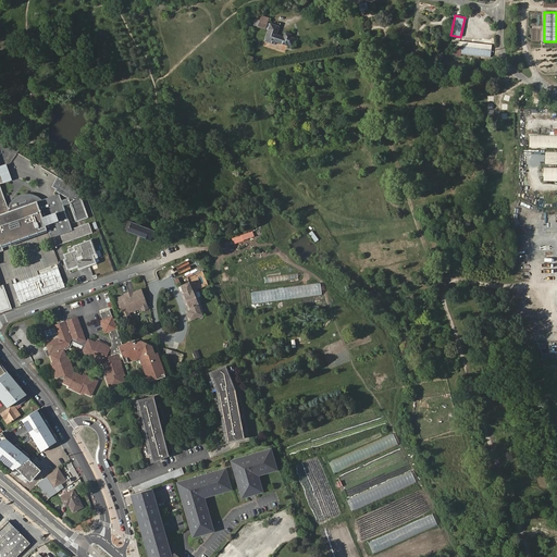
[(277,34),(280,27),(261,20),(258,26),(269,31),(265,40),(276,45),(277,42),(287,46),(288,44),(291,45),(293,38),(291,37),(292,35),(285,33),(284,36),(277,34)]
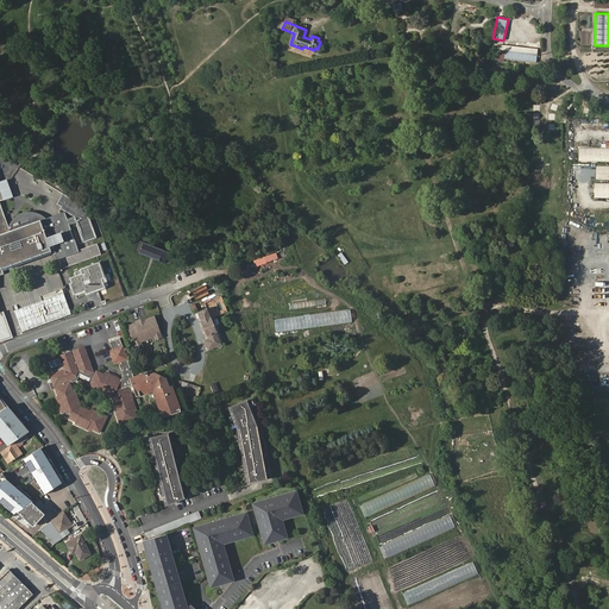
[(504,55),(537,62),(539,51),(500,43),(496,56),(504,57),(504,55)]
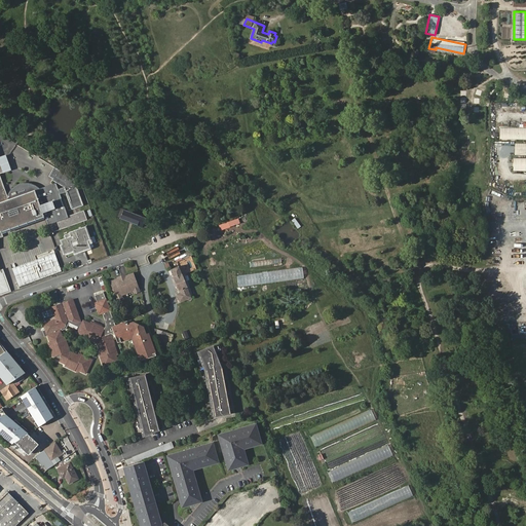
[(525,126),(500,126),(500,139),(525,139),(525,126)]
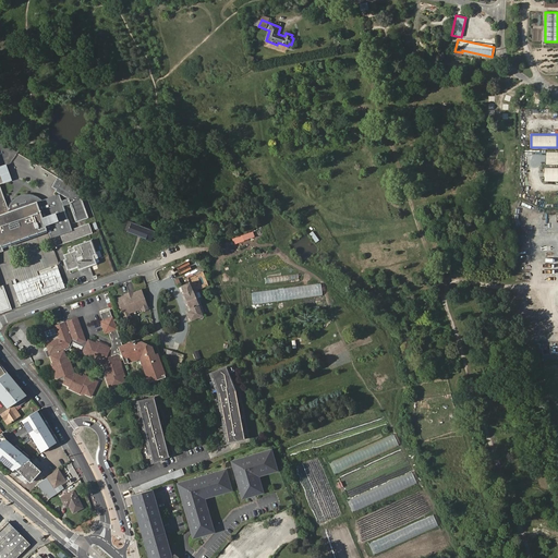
[(557,152),(546,152),(546,165),(557,164),(557,152)]
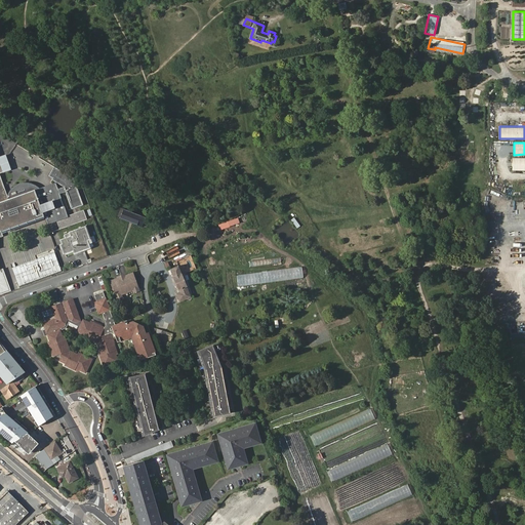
[(0,236),(2,236),(1,231),(43,215),(42,211),(40,207),(40,205),(35,191),(9,199),(8,196),(0,172),(9,169),(5,156),(0,157),(0,236)]
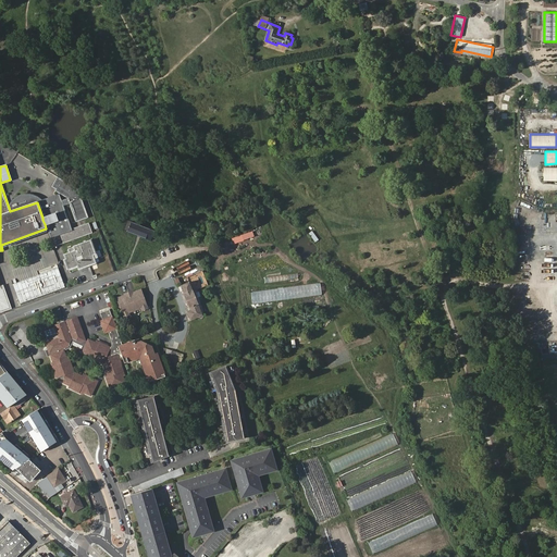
[(74,195),(61,199),(71,224),(78,222),(79,225),(60,232),(63,243),(91,232),(88,222),(85,223),(84,220),(75,195),(74,195)]
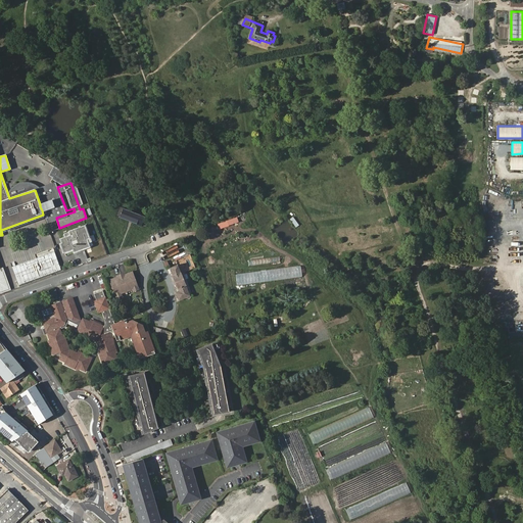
[(9,198),(35,190),(40,204),(40,206),(44,205),(43,200),(42,196),(40,192),(37,189),(35,187),(32,186),(27,185),(22,185),(19,186),(16,188),(12,192),(8,195),(9,198)]
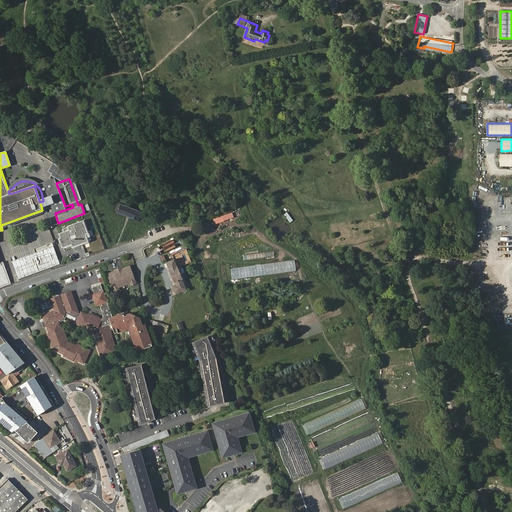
[(121,204),(117,213),(138,221),(142,212),(121,204)]
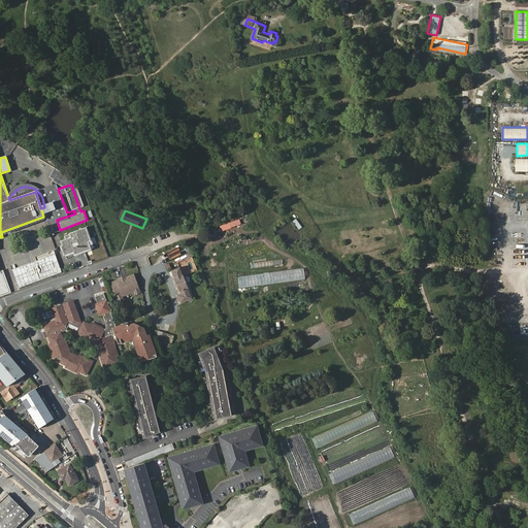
[(296,219),(293,221),(299,229),(302,227),(296,219)]
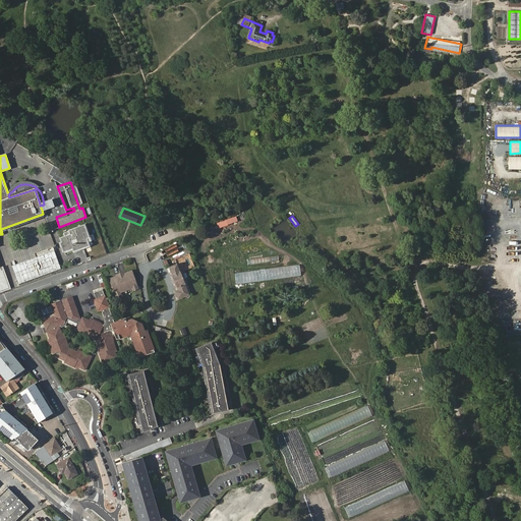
[(78,240),(80,245),(95,240),(91,230),(82,234),(80,228),(64,234),(64,236),(60,237),(63,247),(73,243),(73,242),(78,240)]
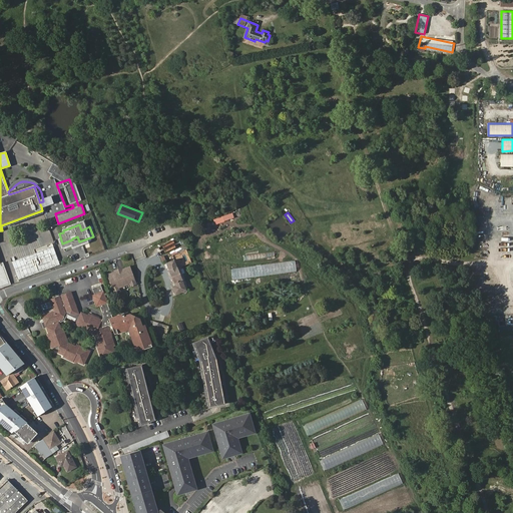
[(0,286),(2,287),(12,284),(4,262),(1,263),(0,260),(0,286)]
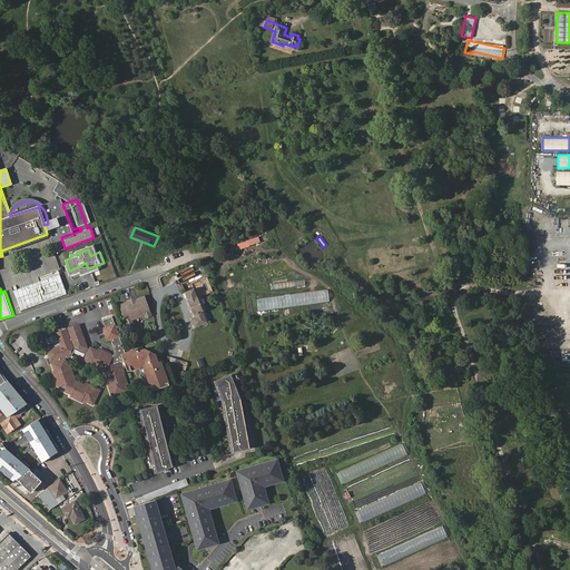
[(196,327),(208,323),(195,288),(185,292),(195,317),(193,318),(196,327)]
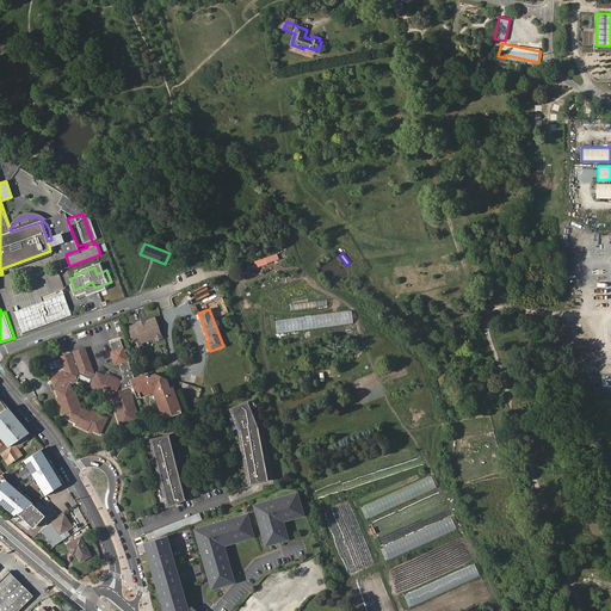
[(137,323),(128,327),(136,347),(142,345),(141,343),(155,338),(155,340),(162,338),(154,318),(146,321),(146,319),(136,322),(137,323)]
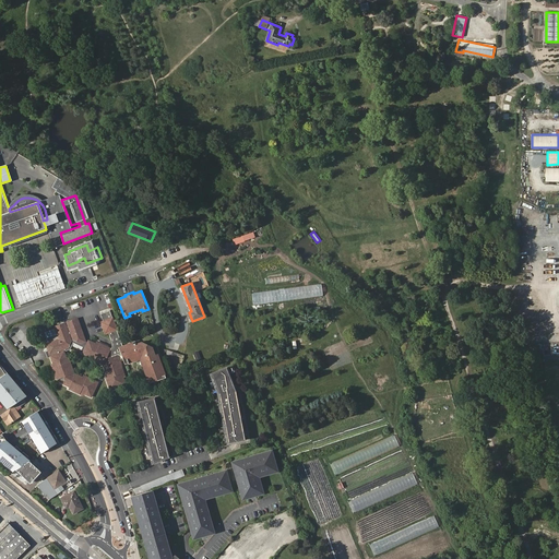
[(62,317),(59,309),(54,312),(57,319),(62,317)]
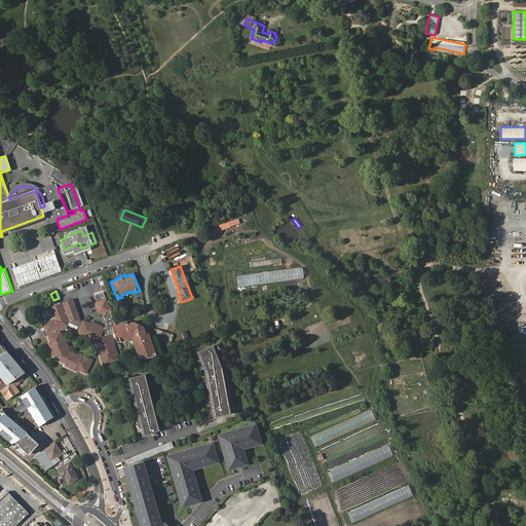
[(72,350),(68,339),(68,340),(63,328),(68,326),(70,322),(78,326),(77,328),(89,333),(89,335),(100,340),(104,354),(103,354),(110,373),(123,368),(113,340),(112,341),(110,334),(113,333),(116,335),(119,342),(102,292),(95,295),(97,302),(95,303),(99,313),(102,312),(106,324),(105,328),(95,323),(94,326),(81,322),(74,299),(52,307),(53,309),(49,310),(42,313),(44,318),(46,324),(45,324),(47,330),(49,337),(52,345),(51,346),(57,361),(64,358),(65,361),(64,362),(68,364),(67,365),(90,375),(97,361),(84,354),(83,355),(72,350)]
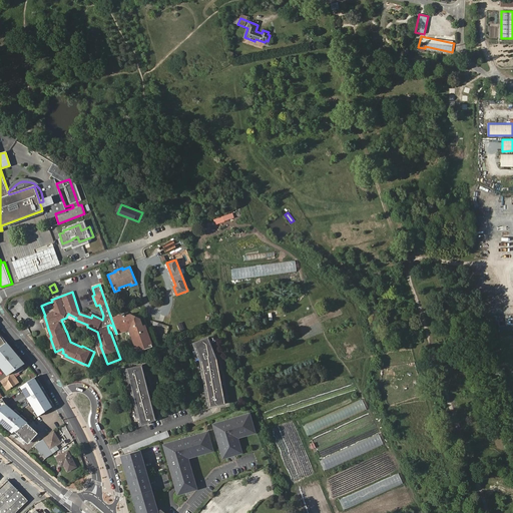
[(143,325),(140,318),(139,319),(130,316),(129,314),(123,317),(122,314),(112,318),(100,285),(99,285),(116,334),(130,329),(138,351),(153,346),(145,324),(143,325)]
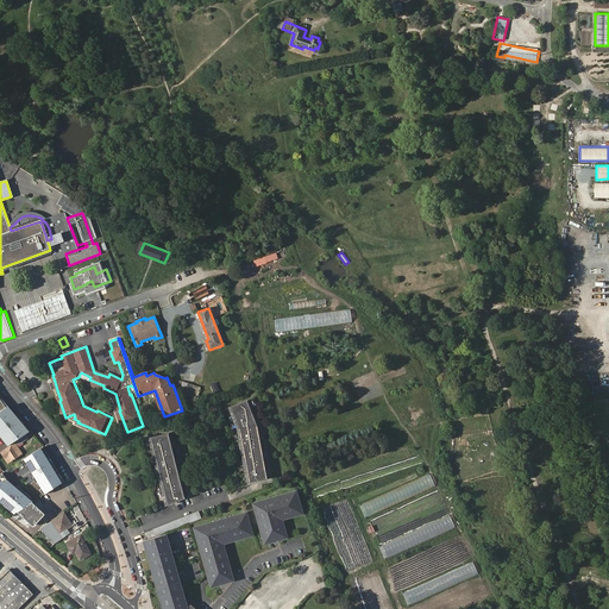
[(173,384),(170,377),(154,370),(145,372),(146,376),(154,372),(155,375),(165,378),(167,377),(170,385),(173,384)]
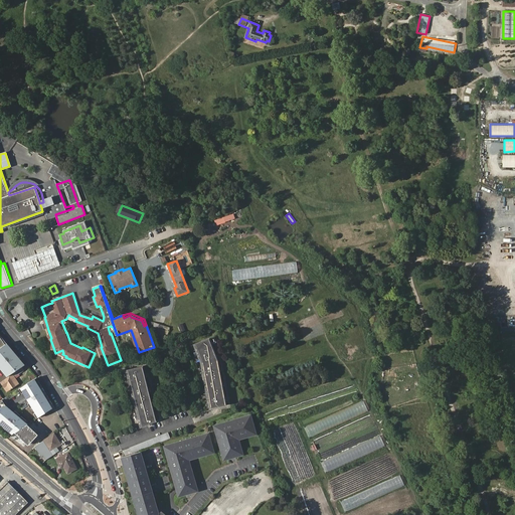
[(506,325),(514,325),(514,315),(501,315),(500,333),(505,333),(506,325)]
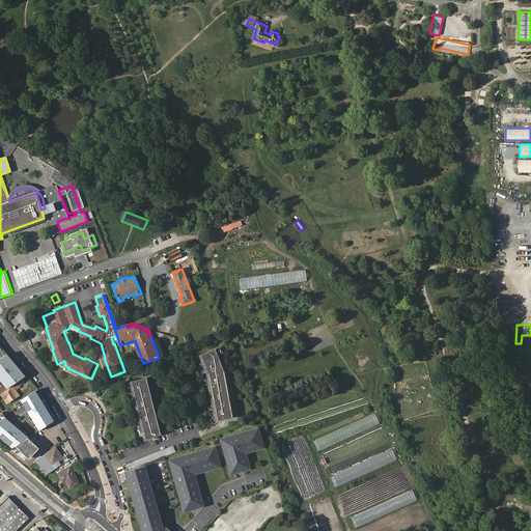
[(172,346),(175,338),(156,331),(152,339),(172,346)]
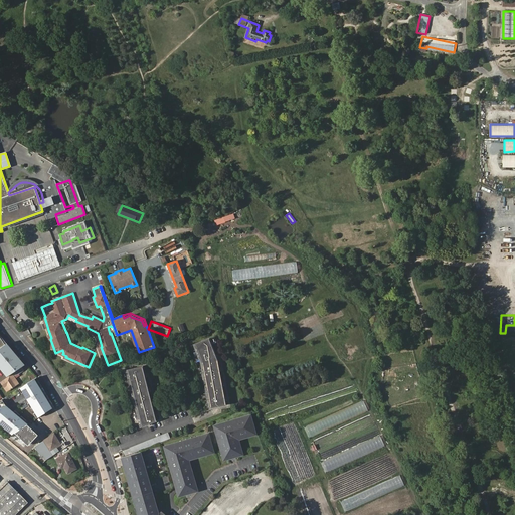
[(209,340),(194,345),(200,360),(210,409),(225,406),(217,362),(209,340)]
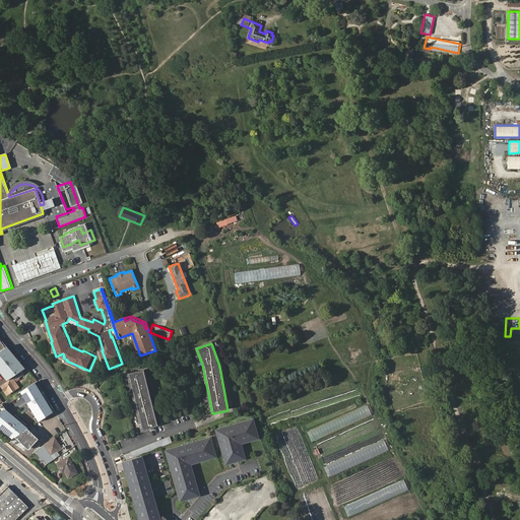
[(0,351),(0,373),(7,381),(12,377),(22,371),(25,369),(6,348),(0,351)]
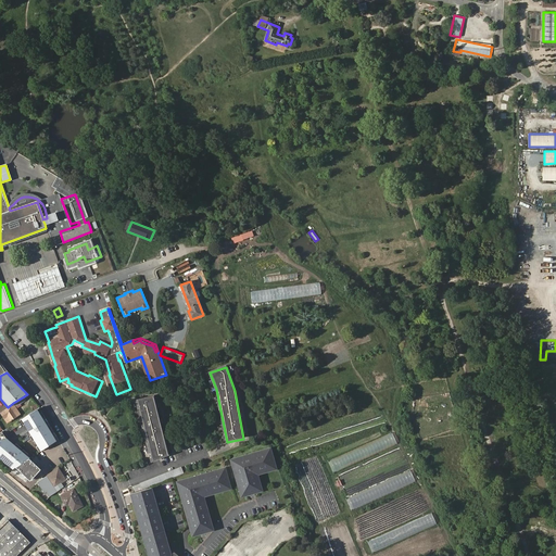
[(163,434),(153,395),(136,400),(146,441),(163,434)]
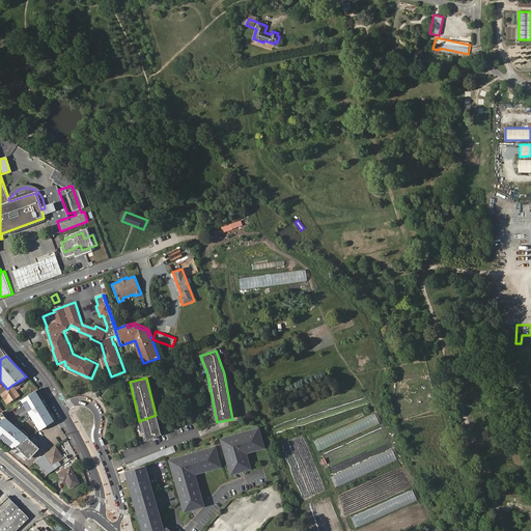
[(25,382),(23,379),(12,385),(14,386),(1,394),(7,403),(20,395),(16,388),(25,382)]
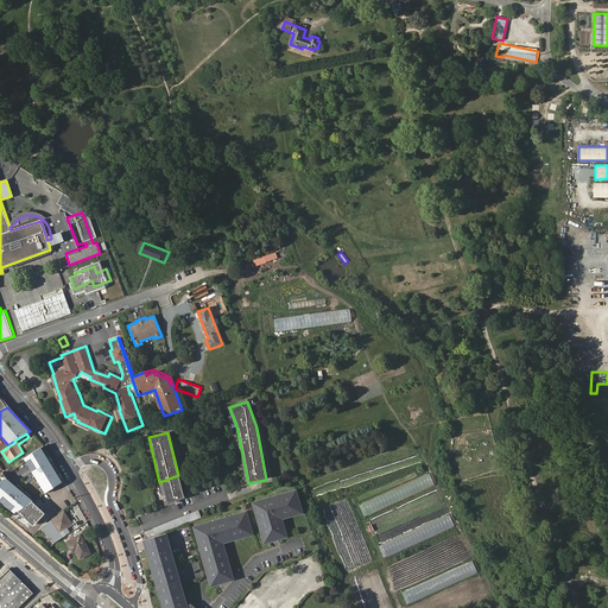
[(64,481),(43,445),(24,458),(45,493),(64,481)]
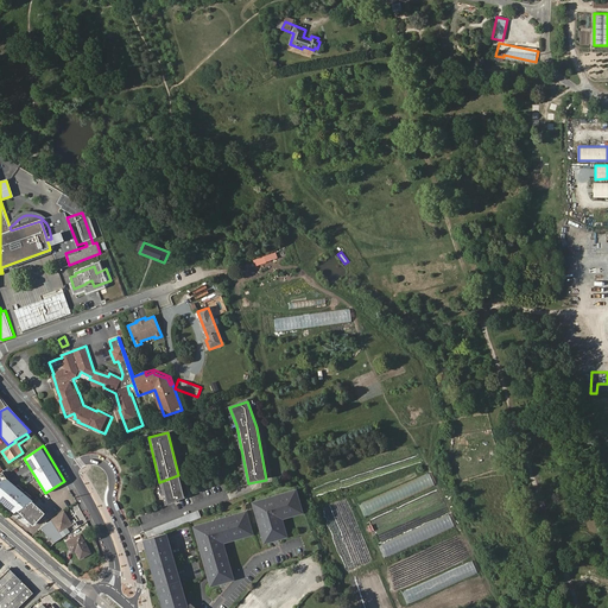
[(33,501),(7,479),(2,472),(0,473),(0,500),(14,513),(18,511),(32,501),(33,501)]
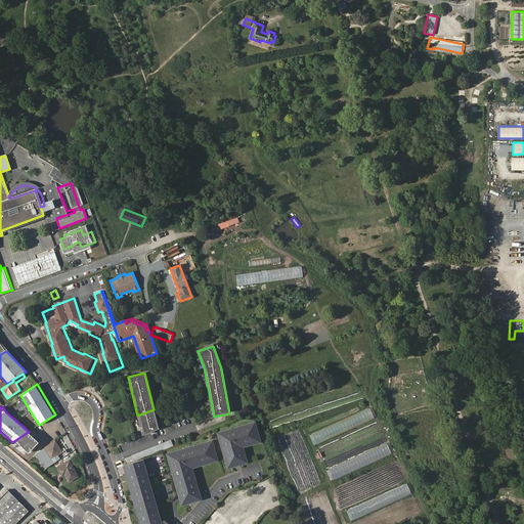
[(158,428),(154,409),(137,416),(141,428),(145,427),(146,431),(158,428)]
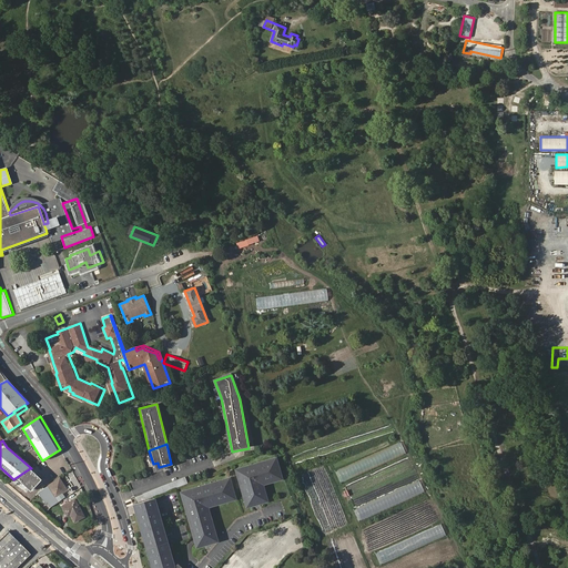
[(262,486),(282,480),(275,459),(235,470),(246,509),(267,503),(262,486)]
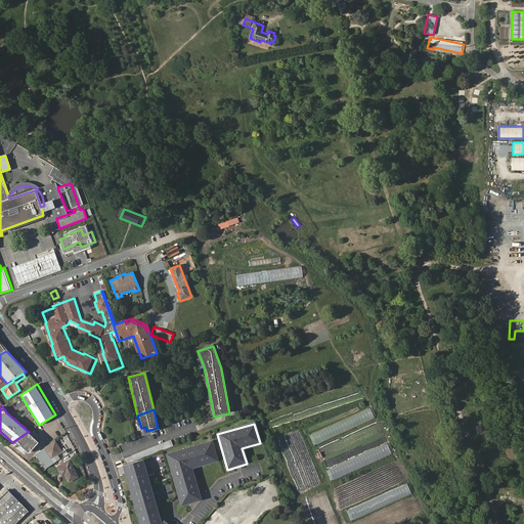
[(28,432),(15,440),(29,453),(39,442),(28,432)]
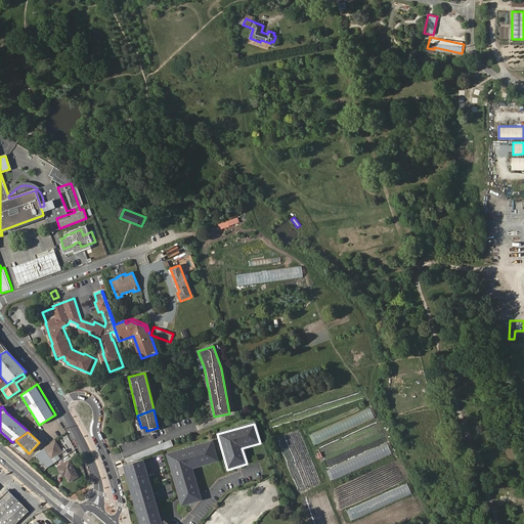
[(45,448),(51,459),(57,454),(62,451),(55,441),(45,448)]
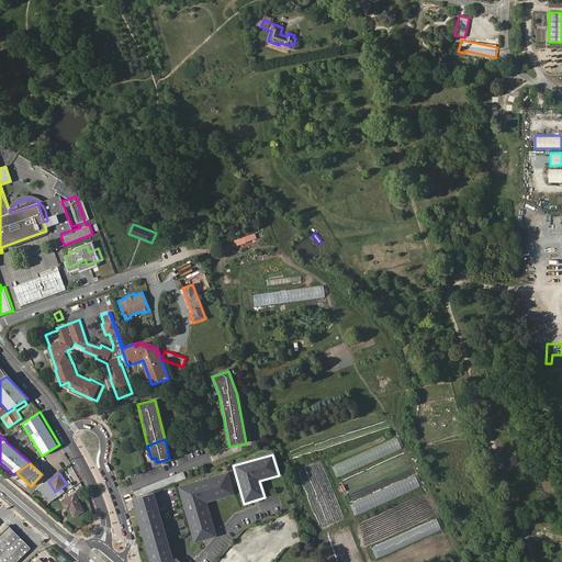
[(143,496),(184,480),(182,473),(141,489),(143,496)]
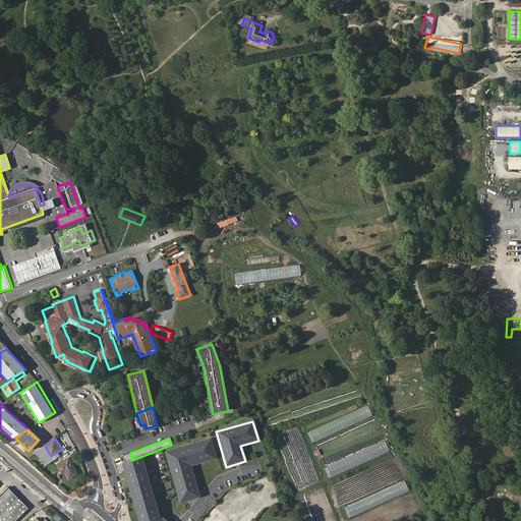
[(199,499),(190,466),(216,459),(210,440),(165,452),(180,504),(199,499)]
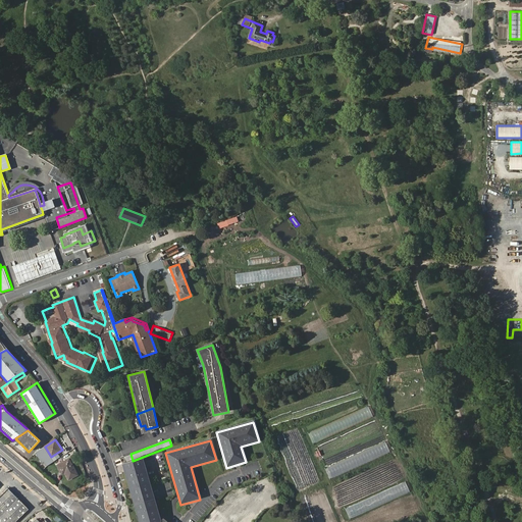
[(51,457),(45,447),(35,453),(42,463),(44,462),(46,466),(60,457),(57,453),(51,457)]
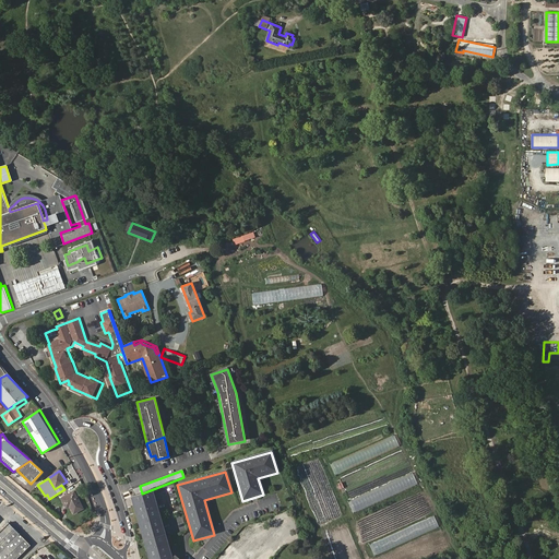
[(170,558),(151,490),(142,494),(137,496),(134,495),(130,496),(147,558),(178,558),(174,555),(170,558)]
